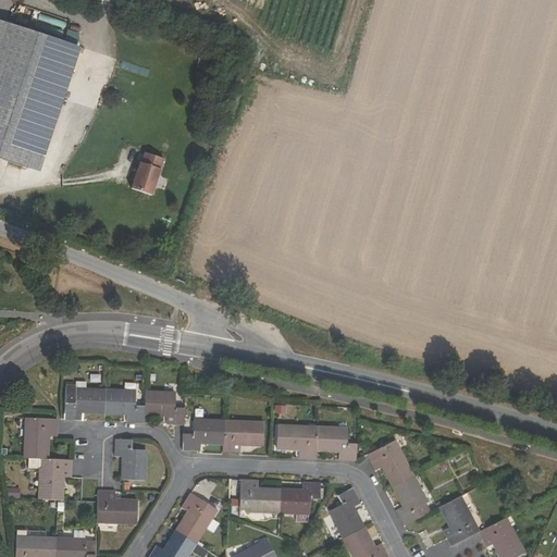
[(44,36),(0,21),(0,159),(38,172),(41,157),(78,48),(44,36)]
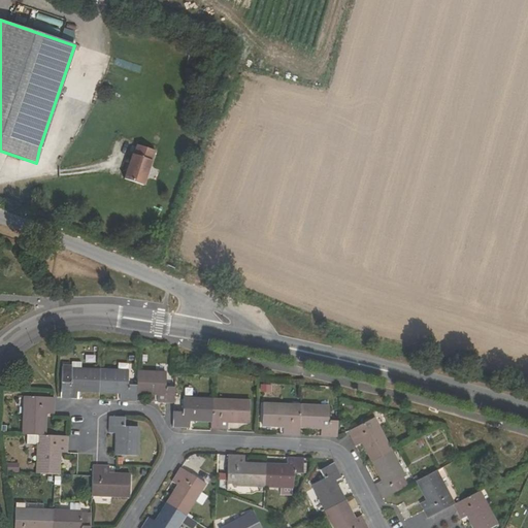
[(139,74),(141,66),(126,62),(123,69),(139,74)]
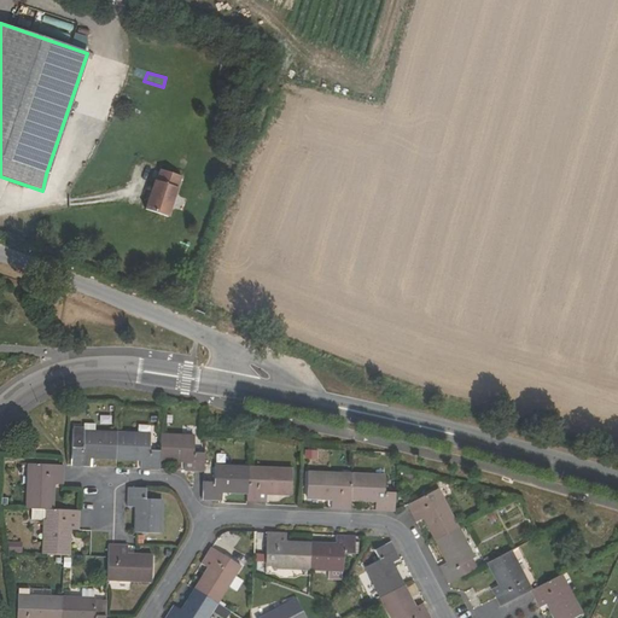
[(152,180),(143,209),(168,217),(181,176),(158,169),(155,181),(152,180)]
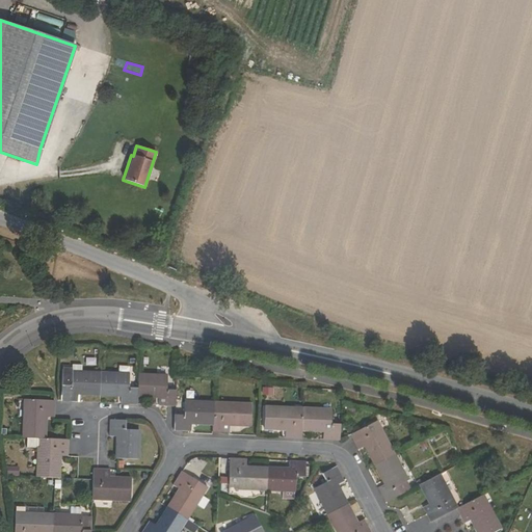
[(78,394),(99,395),(100,372),(81,371),(72,371),(62,370),(60,401),(78,402),(78,394)]
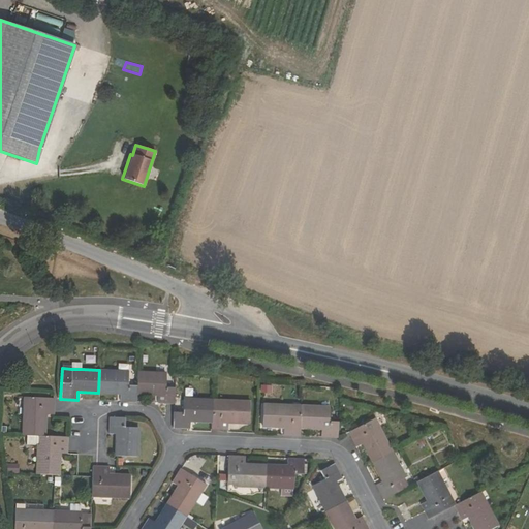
[(120,402),(135,402),(135,395),(136,385),(127,385),(128,372),(99,370),(98,393),(120,393),(120,402)]
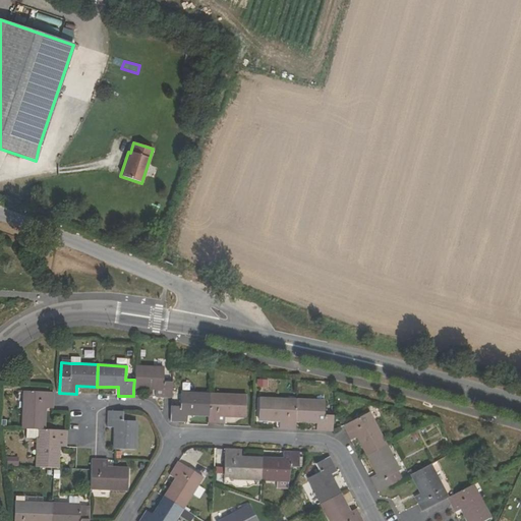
[(134,380),(133,389),(155,389),(155,395),(172,396),(172,381),(163,381),(163,367),(134,366),(134,380)]
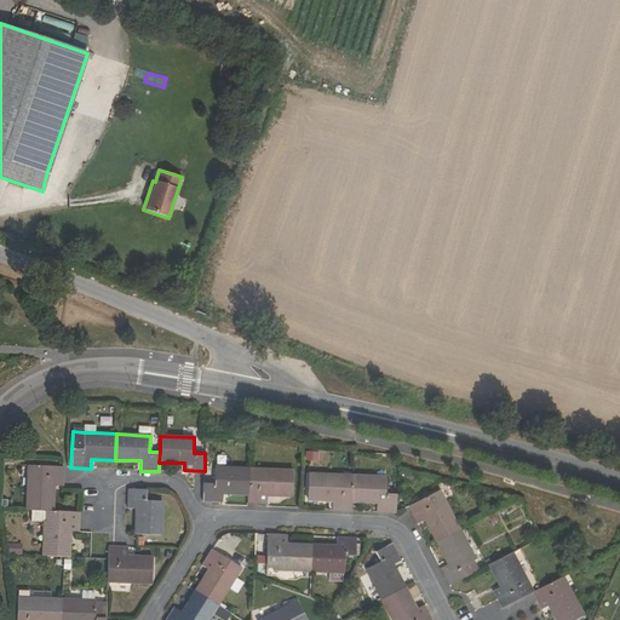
[(63,487),(64,468),(28,465),(26,510),(45,511),(52,511),(53,486),(63,487)]
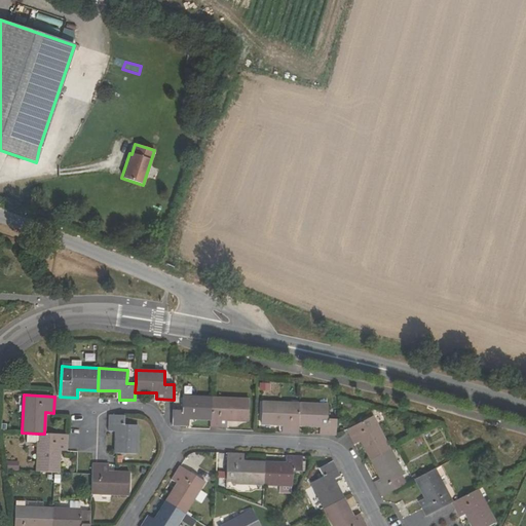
[(211,420),(212,398),(183,397),(182,411),(173,410),(173,424),(188,425),(188,419),(211,420)]
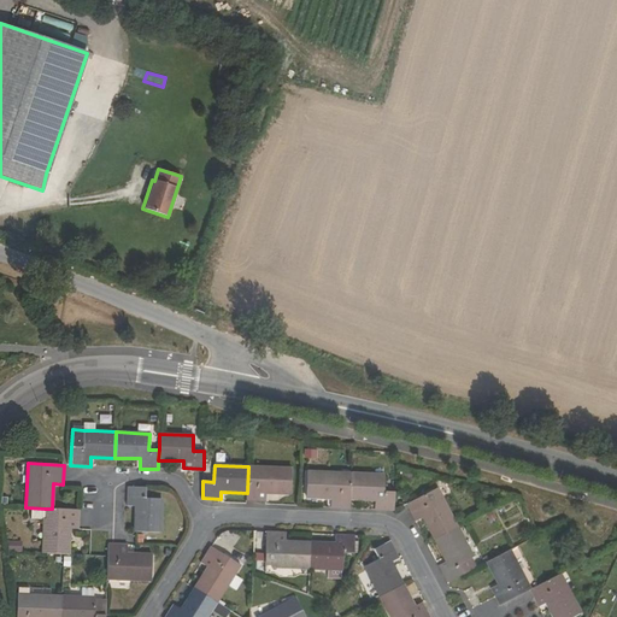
[(247,493),(247,500),(265,500),(265,493),(291,494),(292,469),(248,466),(247,493)]
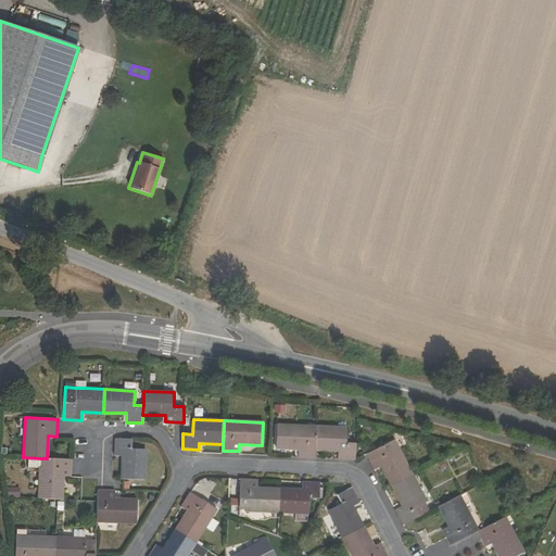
[(316,451),(316,426),(277,425),(276,450),(298,450),(298,456),(316,457),(316,451)]
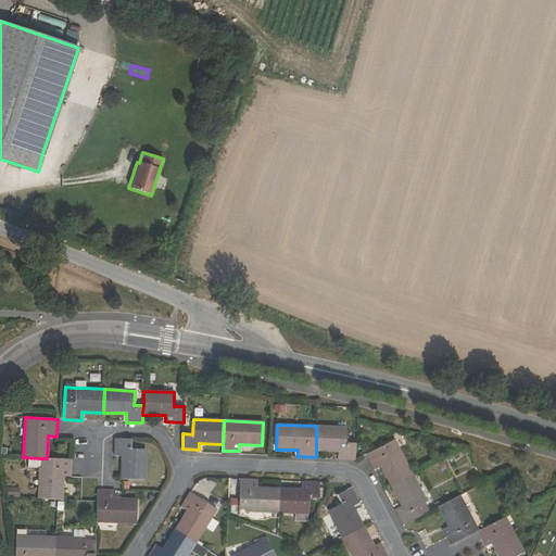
[(337,458),(356,459),(357,442),(345,442),(346,427),(316,426),(316,451),(337,452),(337,458)]
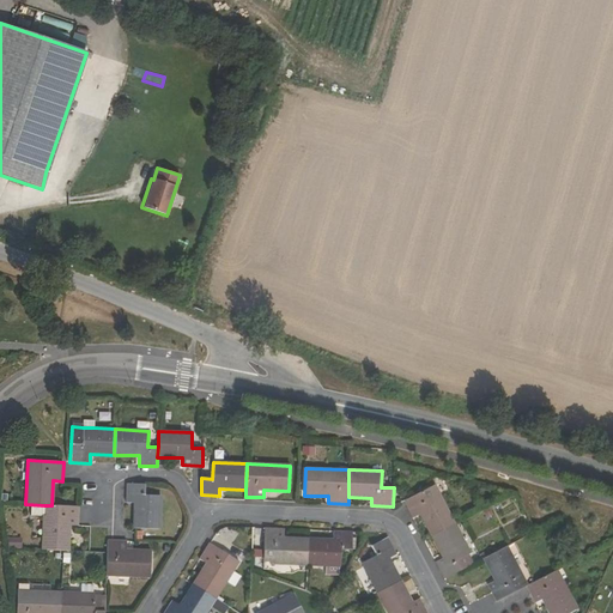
[(145,495),(145,484),(127,484),(127,503),(135,503),(134,527),(159,528),(161,496),(145,495)]
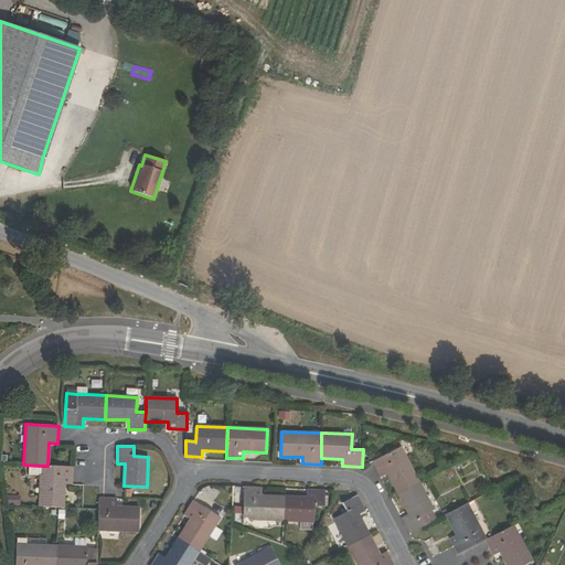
[(400,493),(419,483),(401,447),(373,461),(381,476),(388,472),(400,493)]
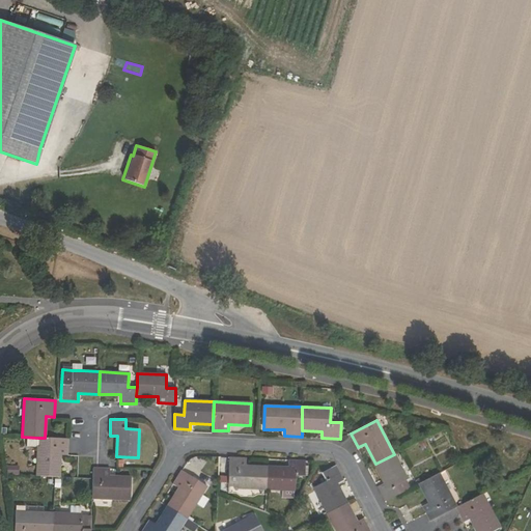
[(68,439),(53,439),(45,438),(38,438),(36,477),(54,478),(59,478),(59,455),(68,455),(68,439)]
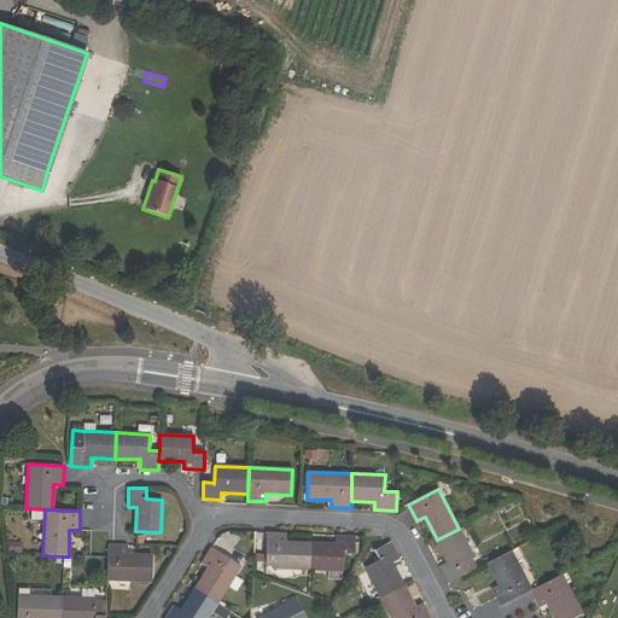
[(441,566),(449,582),(466,573),(461,565),(474,558),(459,529),(437,540),(448,561),(441,566)]
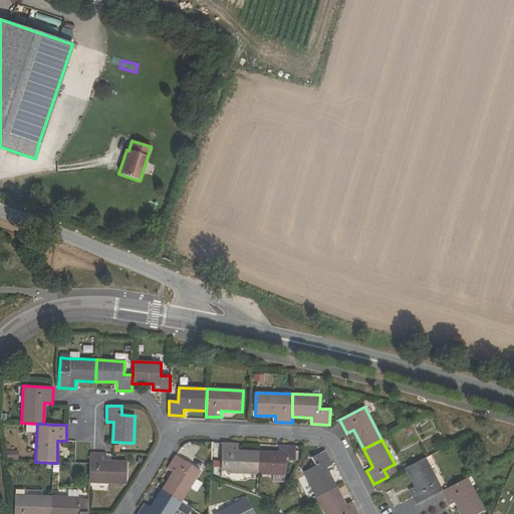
[(239,444),(222,443),(222,458),(231,458),(230,473),(259,473),(259,451),(239,451),(239,444)]
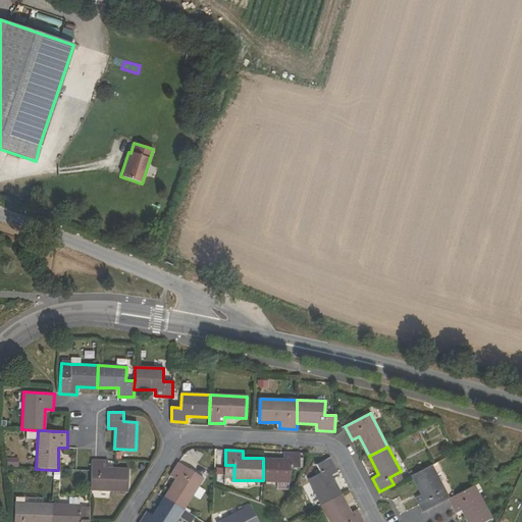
[(263,458),(263,480),(290,481),(290,467),(300,467),(300,452),(283,452),(283,459),(263,458)]
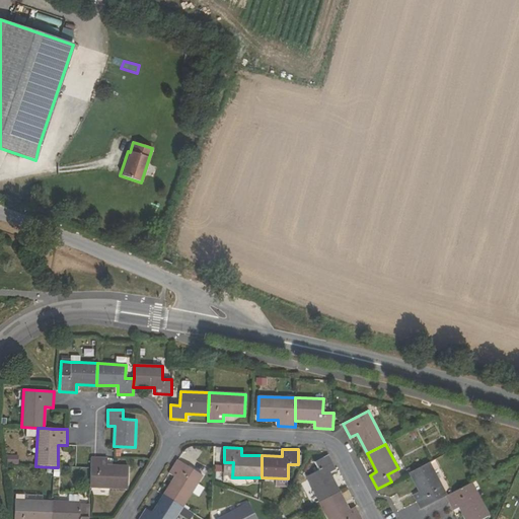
[(328,455),(314,461),(319,471),(307,477),(319,500),(339,491),(329,472),(336,468),(328,455)]
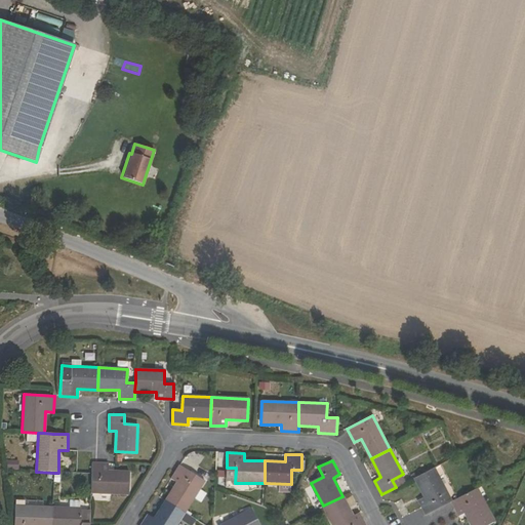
[(91,474),(91,479),(101,480),(101,492),(128,493),(129,472),(107,471),(107,463),(92,463),(91,474)]
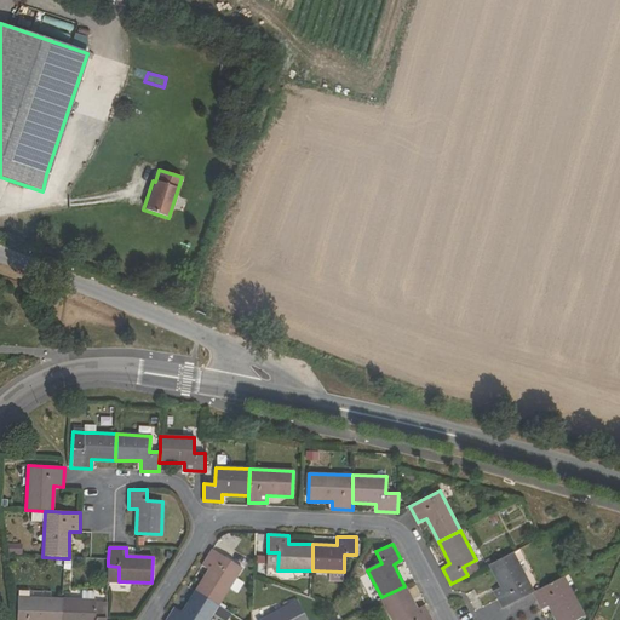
[(241,569),(211,551),(201,566),(210,570),(195,592),(217,607),(241,569)]
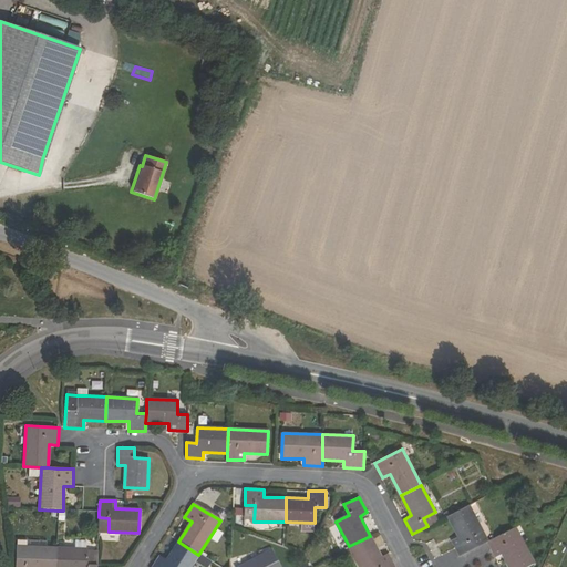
[(460,555),(487,540),(468,505),(449,515),(460,536),(452,540),(456,548),(460,555)]
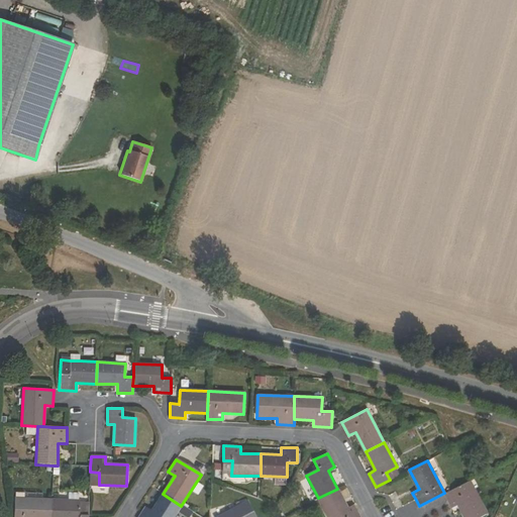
[(479,516),(486,513),(469,480),(444,493),(452,507),(458,504),(466,516),(479,516)]
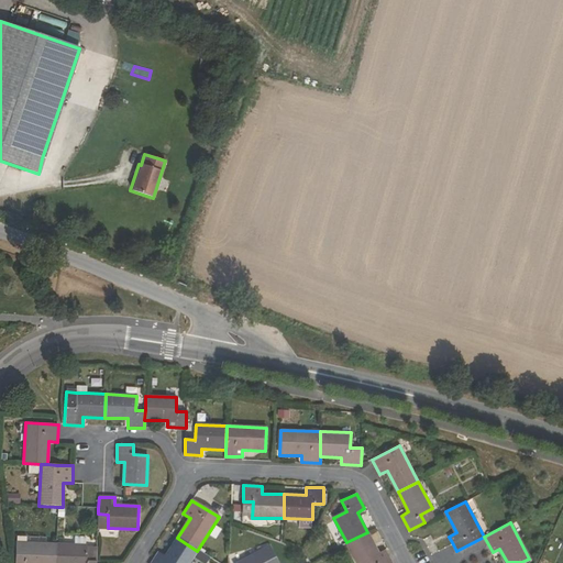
[(367,532),(346,542),(356,562),(392,562),(385,549),(377,552),(367,532)]
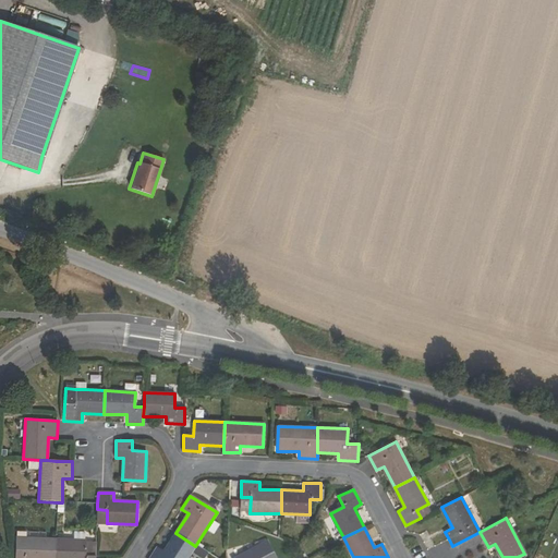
[(187,557),(195,546),(176,533),(165,552),(157,547),(150,557),(187,557)]
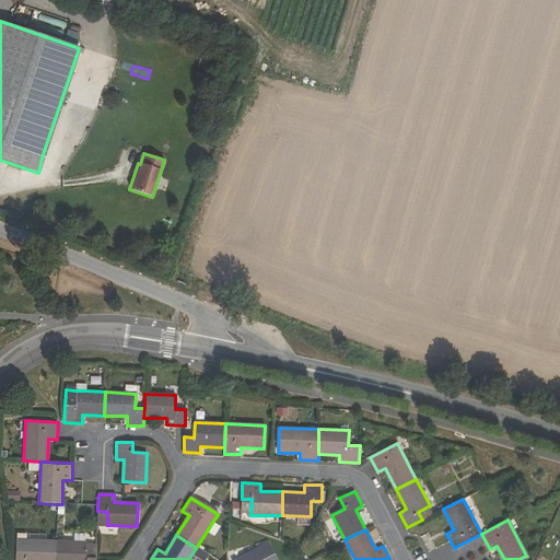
[(16,540),(15,559),(54,559),(55,541),(16,540)]
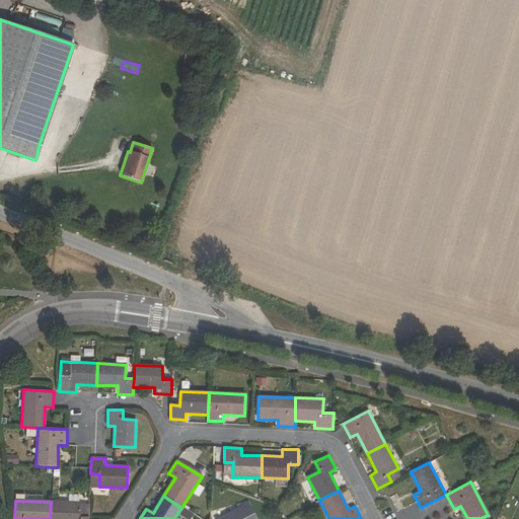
[(79,503),(51,502),(50,518),(88,518),(88,517),(78,517),(79,503)]
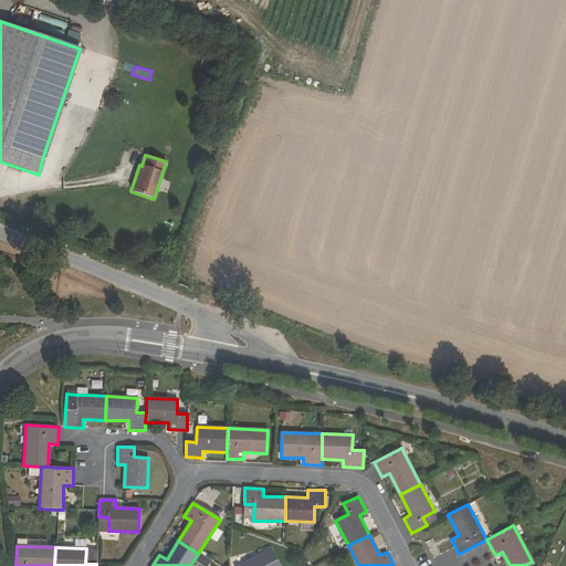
[(280,565),(272,548),(238,565),(280,565)]
